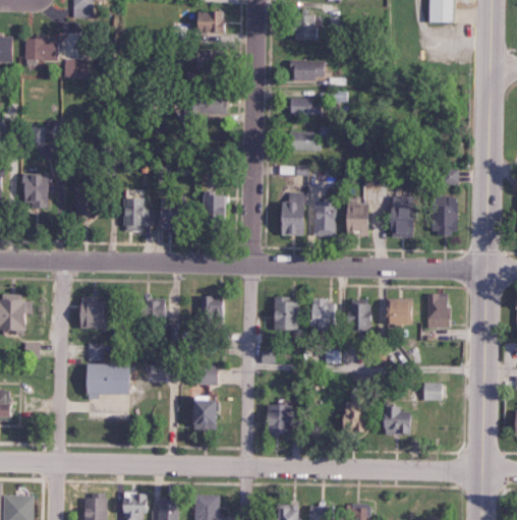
[(98,18),(98,0),(74,0),(75,18),(98,18)]
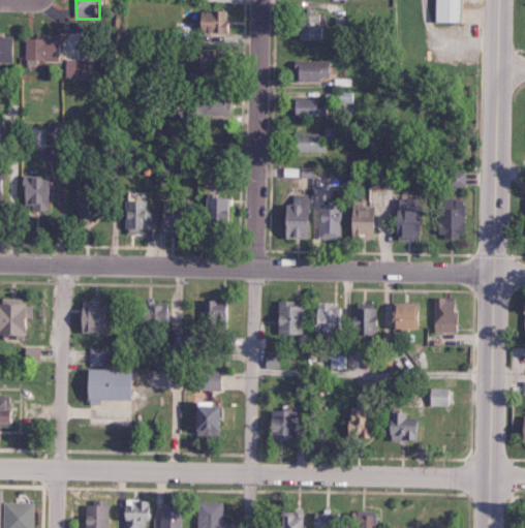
[(462,0),(436,0),(437,22),(462,23),(462,0)]
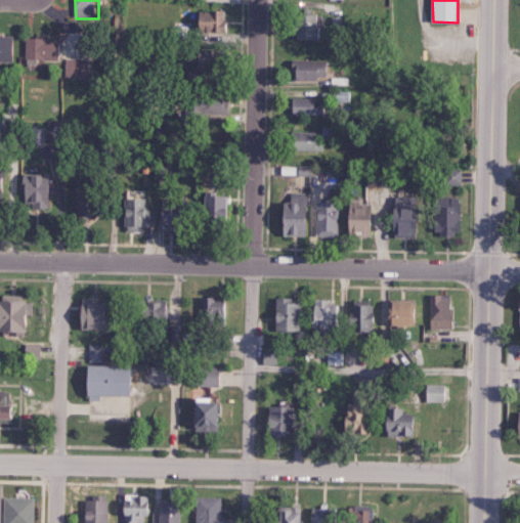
[(229,11),(198,10),(197,32),(228,34),(229,11)]
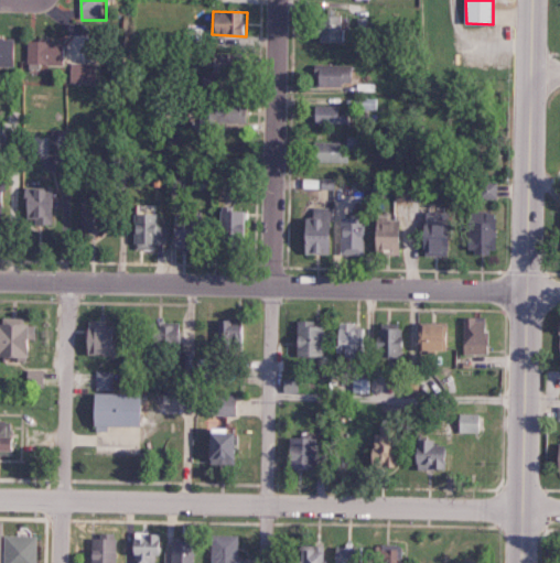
[(320,42),(344,43),(344,17),(321,17),(320,42)]
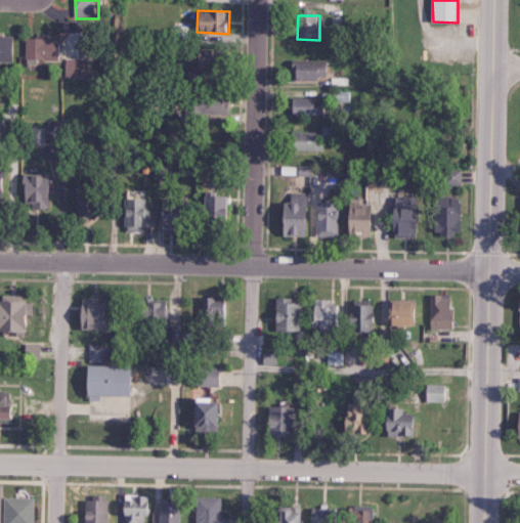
[(0,61),(14,62),(14,36),(0,35),(0,61)]
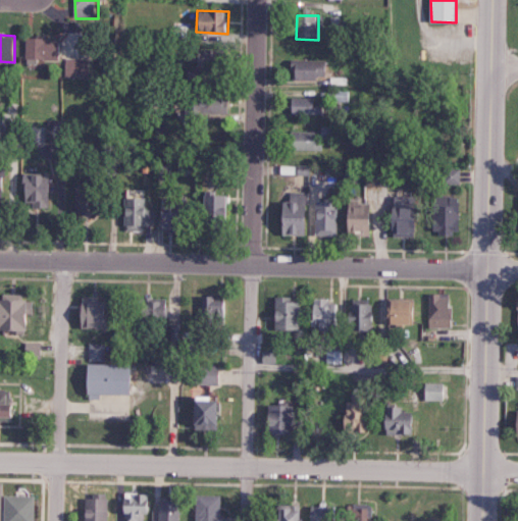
[(30,38),(29,64),(39,64),(39,59),(59,60),(59,38),(30,38)]
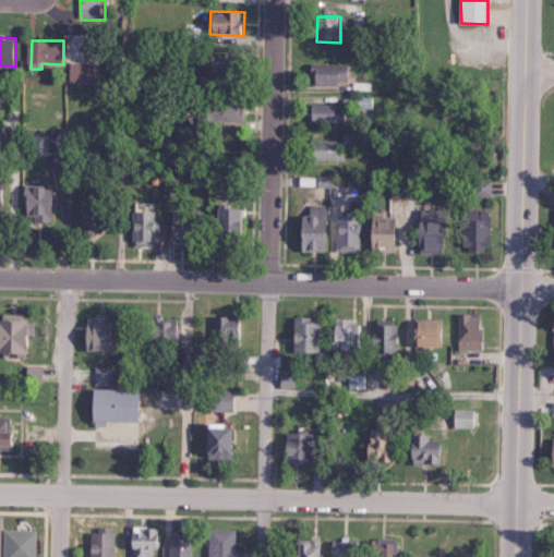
[(207,69),(231,70),(232,52),(208,51),(207,69)]
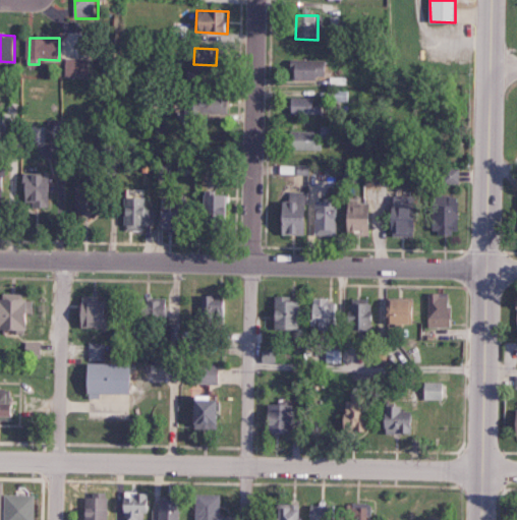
[(90,76),(90,58),(68,58),(67,76),(90,76)]
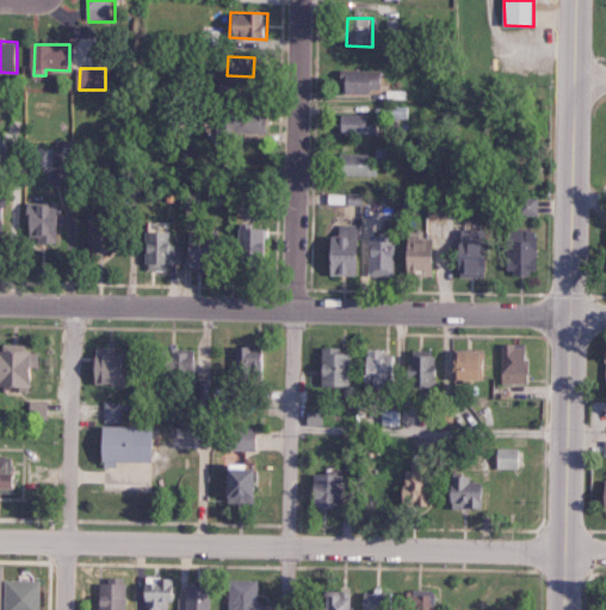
[(381,71),(344,69),(344,93),(371,94),(371,90),(381,90),(381,71)]
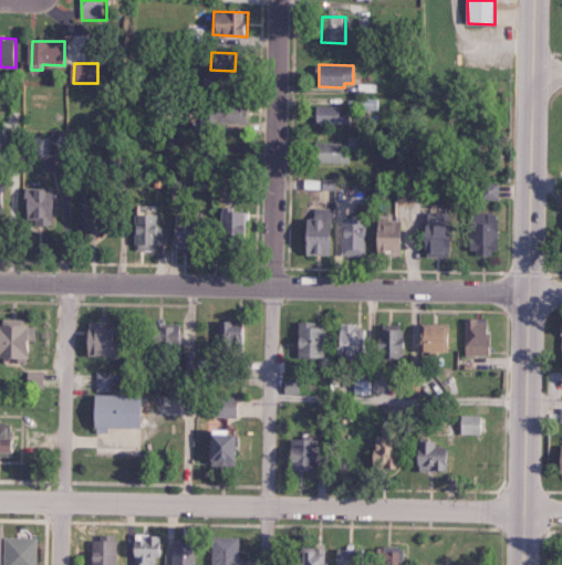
[(221,92),(206,92),(205,123),(246,123),(247,101),(221,101),(221,92)]
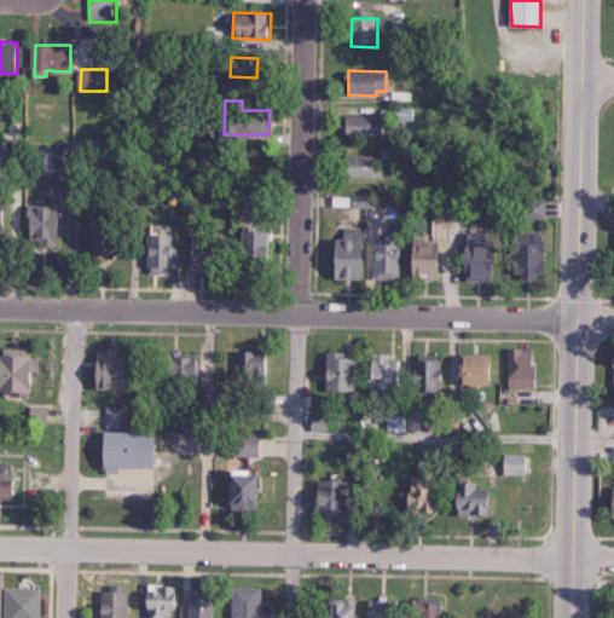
[(420,109),(394,108),(393,121),(418,122),(420,109)]
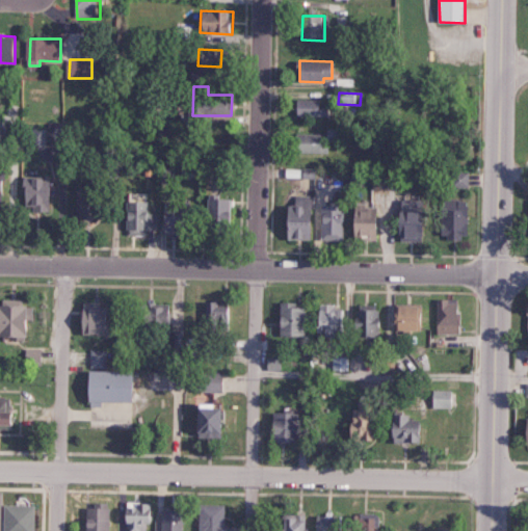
[(322,101),(297,100),(297,116),(331,117),(332,107),(322,107),(322,101)]
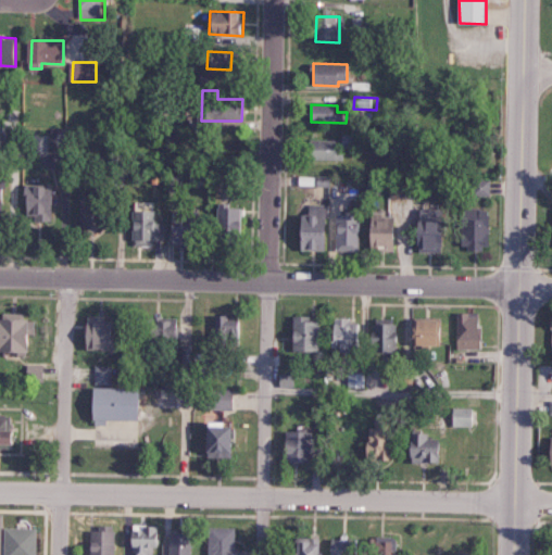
[(50,153),(69,153),(70,129),(51,128),(50,153)]
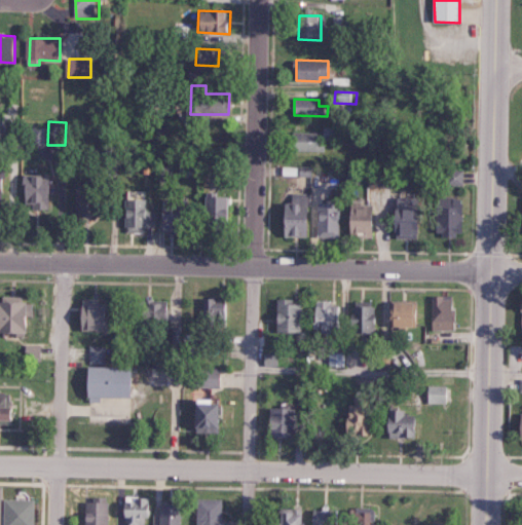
[(320,133),(292,132),(291,151),(330,152),(330,140),(342,140),(343,128),(326,128),(326,141),(320,141),(320,133)]
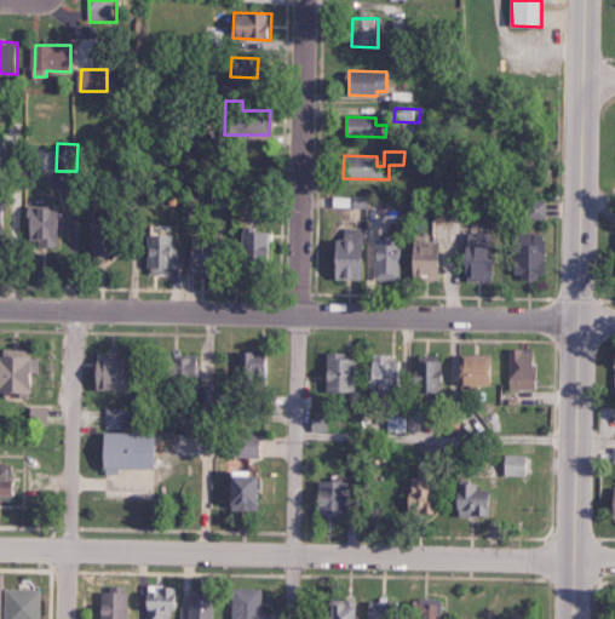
[(529,218),(549,219),(549,198),(529,198),(529,218)]
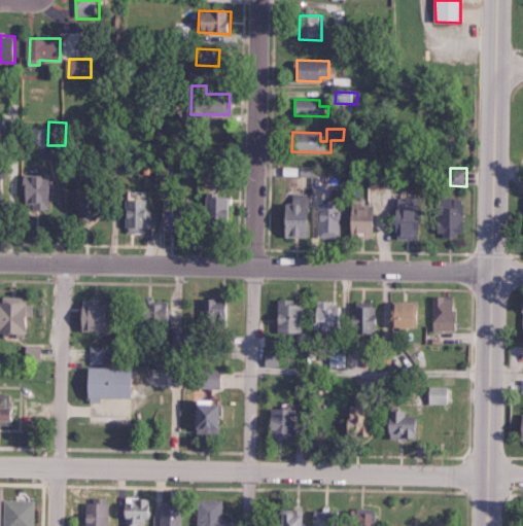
[(372,187),(387,188),(387,173),(373,173),(372,187)]
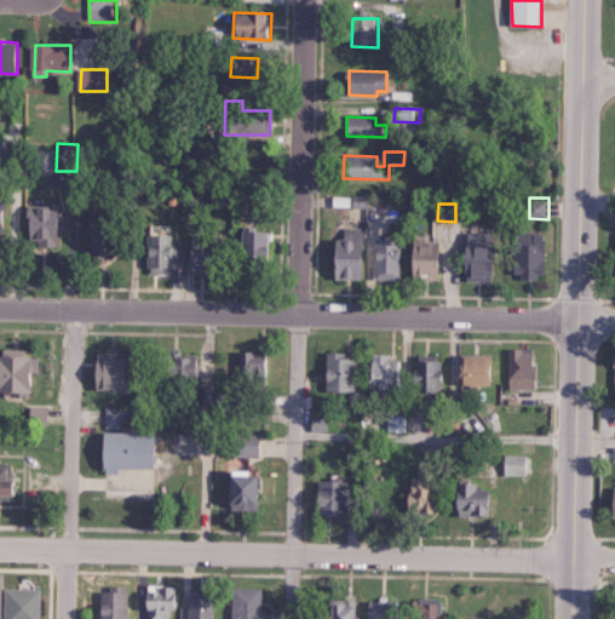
[(40,240),(40,247),(59,247),(58,207),(28,207),(29,240),(40,240)]
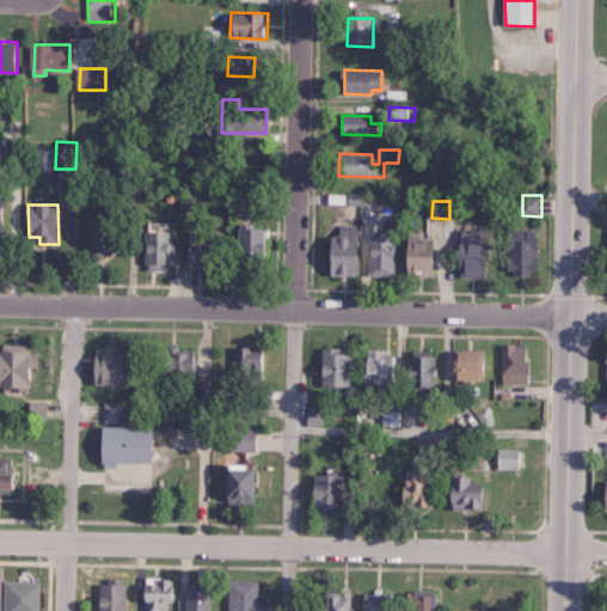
[(360,277),(361,256),(356,255),(356,240),(363,240),(363,226),(341,225),(341,237),(330,237),(329,276),(360,277)]
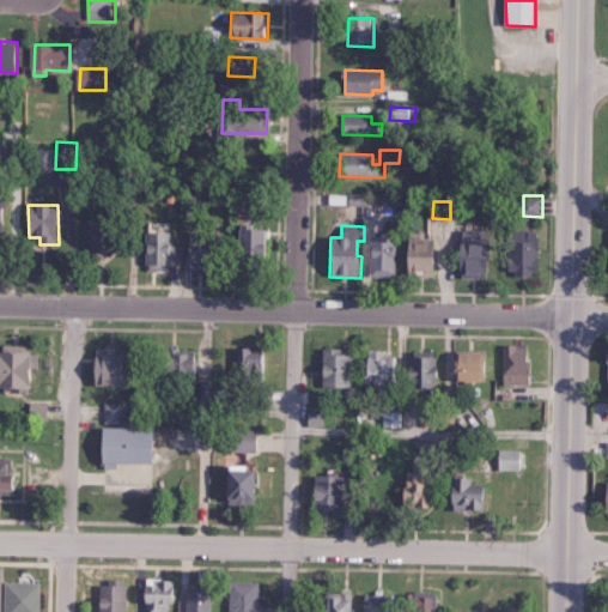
[(238,228),(238,260),(263,260),(265,229),(238,228)]
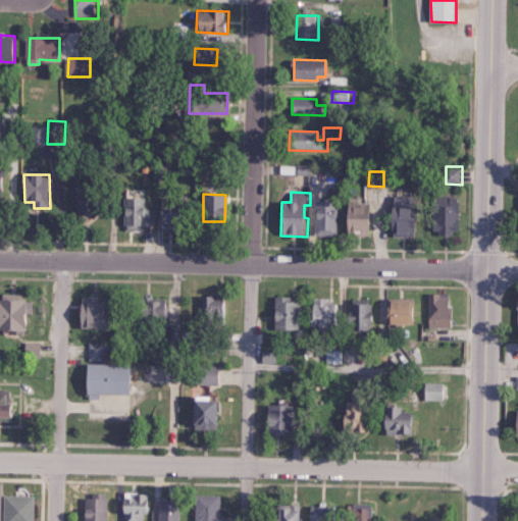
[(91,214),(101,215),(102,196),(78,195),(76,220),(91,221),(91,214)]
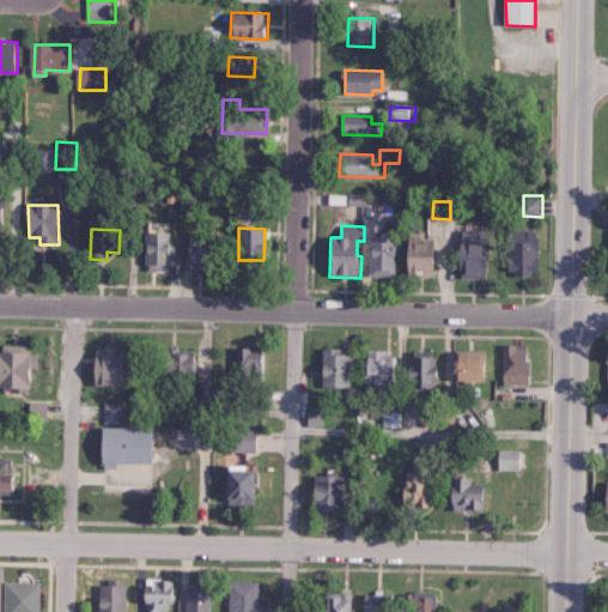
[(509,273),(537,274),(539,231),(510,230),(509,273)]
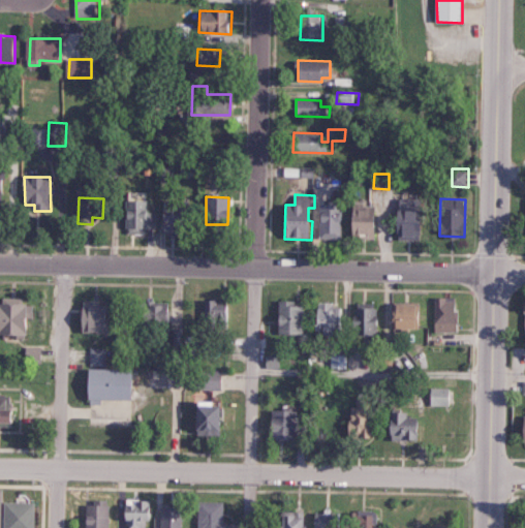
[(398,240),(418,241),(419,211),(413,210),(414,200),(397,199),(396,226),(399,226),(398,240)]
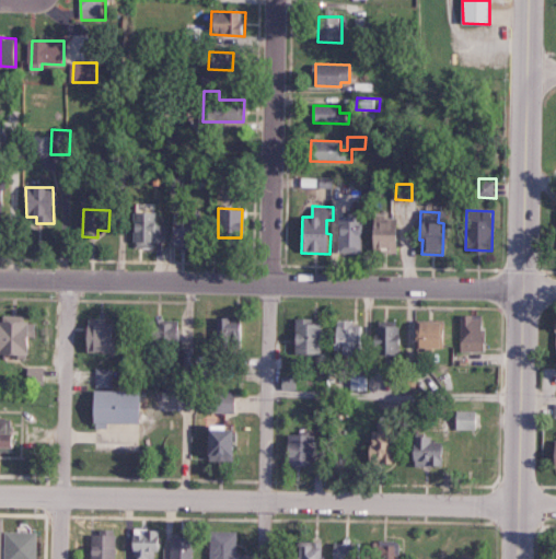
[(166,242),(166,225),(158,225),(158,212),(135,212),(134,247),(154,248),(154,242),(166,242)]
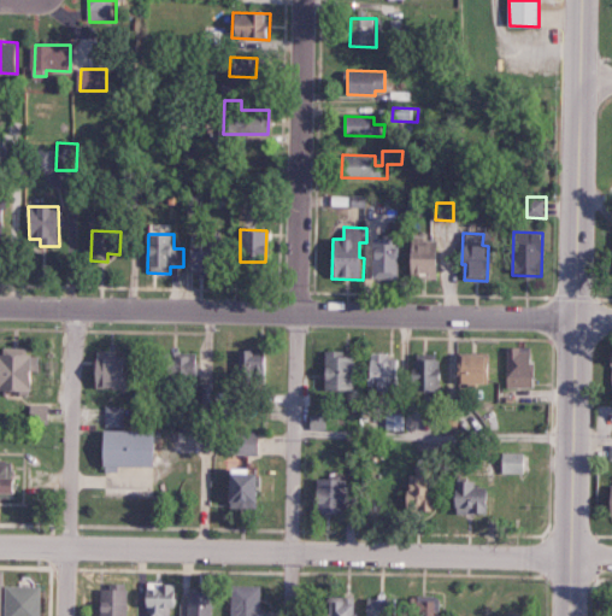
[(218,273),(218,235),(190,235),(189,271),(218,273)]
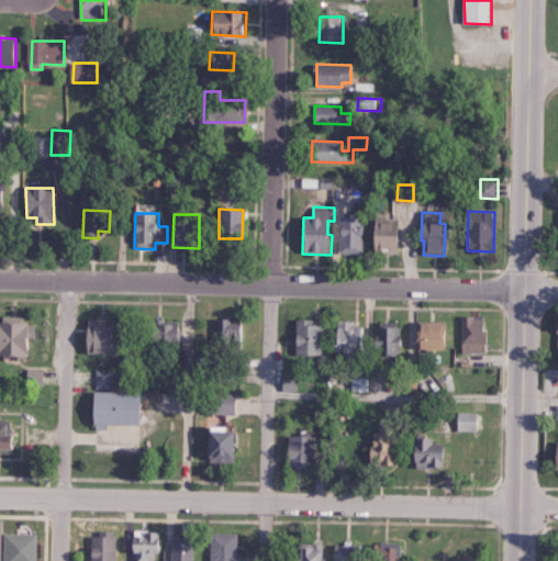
[(342,255),(365,254),(364,216),(339,217),(342,255)]
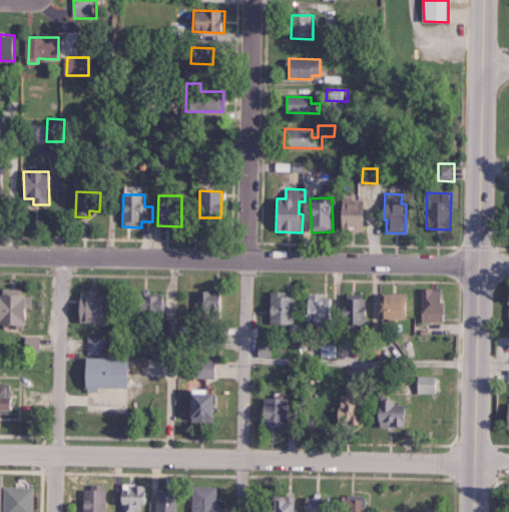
[(367,199),(341,198),(340,229),(366,230),(367,199)]
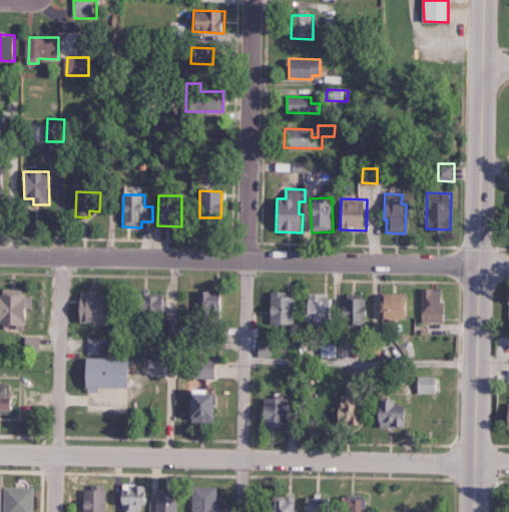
[(0,326),(25,327),(26,309),(34,309),(34,297),(23,297),(23,290),(0,289),(0,326)]
